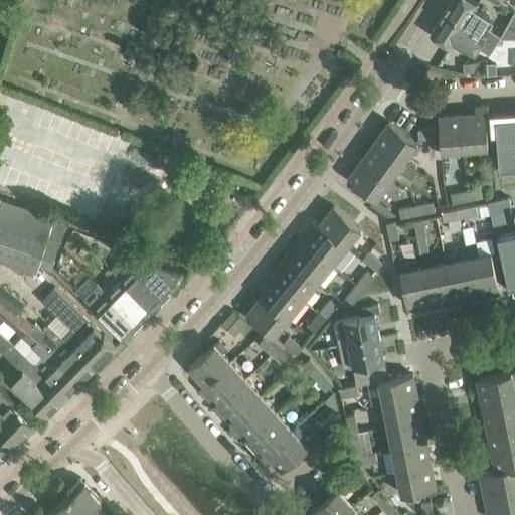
[(476,2),(472,0),(452,0),(444,12),(493,44),(499,34),(489,28),(492,23),(485,18),(487,16),(473,7),(476,2)]
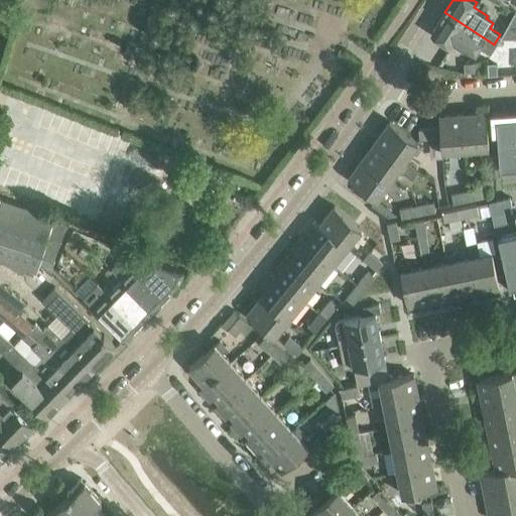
[(444,12),(431,34),(450,46),(453,43),(473,55),(478,46),(488,53),(490,54),(502,35),(500,34),(494,44),(444,12)]
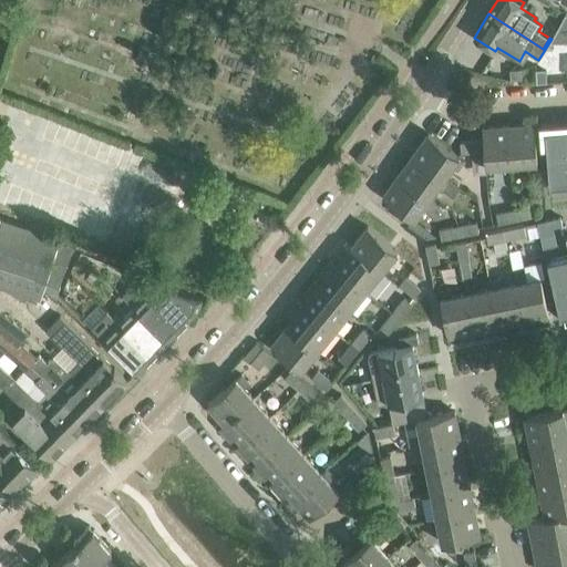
[(552,39),(552,40),(566,40),(566,13),(552,39)]
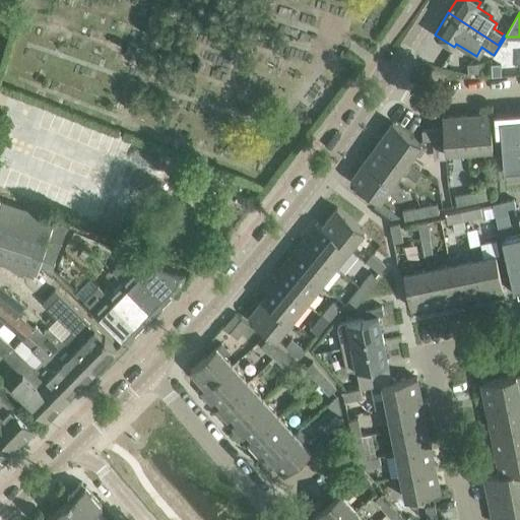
[(467,64),(467,73),(478,72),(477,63),(467,64)]
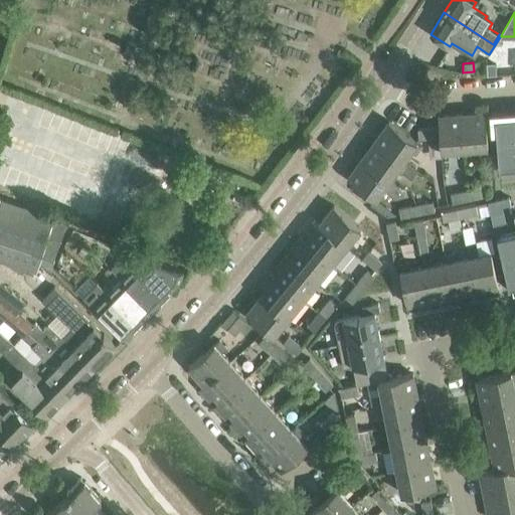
[(514,111),(490,113),(491,133),(496,133),(498,171),(502,171),(502,169),(514,168),(514,111)]
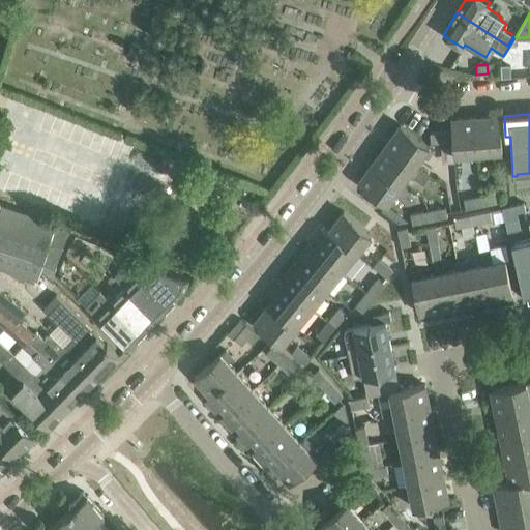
[(499,115),(475,117),(477,152),(502,151),(499,115)]
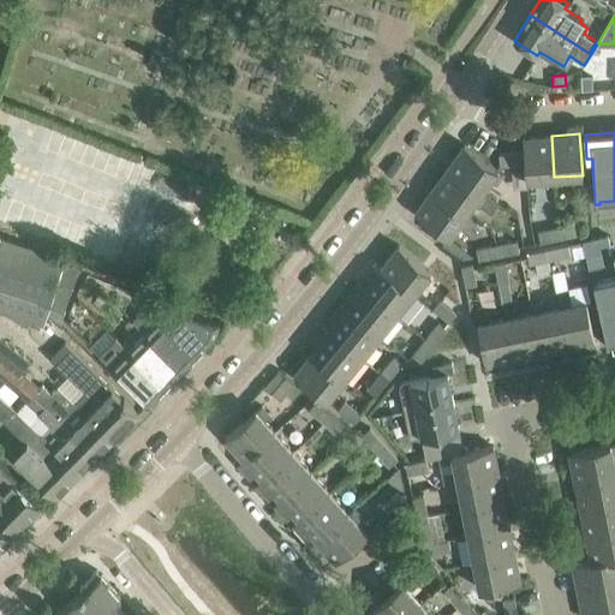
[(523,138),(526,179),(554,177),(551,136),(523,138)]
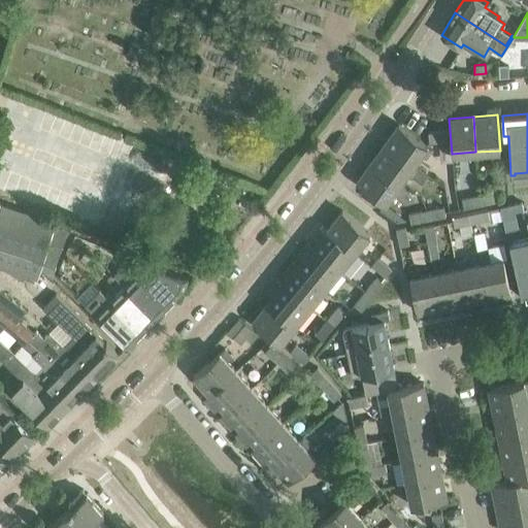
[(432,149),(424,142),(398,124),(385,143),(411,163),(419,154),(425,159),(432,149)]
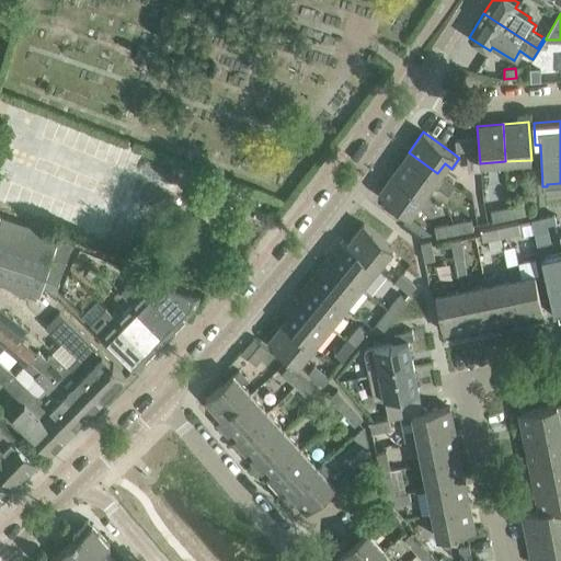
[(473,138),(455,139),(456,150),(474,149),(473,138)]
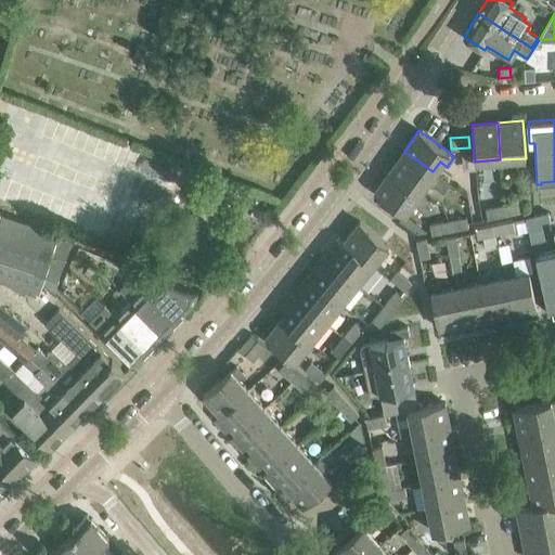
[(404,151),(389,171),(417,192),(426,180),(441,192),(448,183),(433,171),(404,151)]
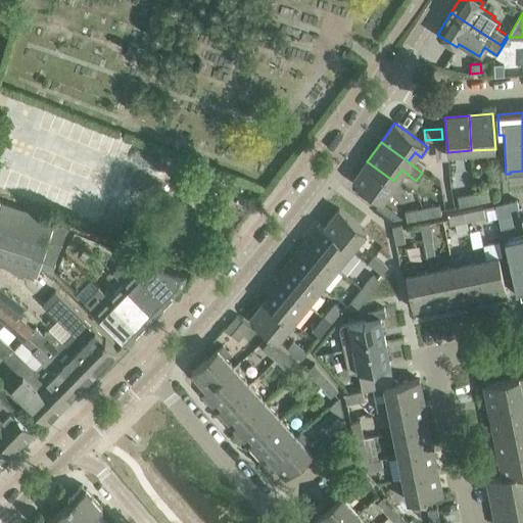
[(392,194),(399,185),(393,181),(367,161),(352,181),(381,201),(388,191),(392,194)]
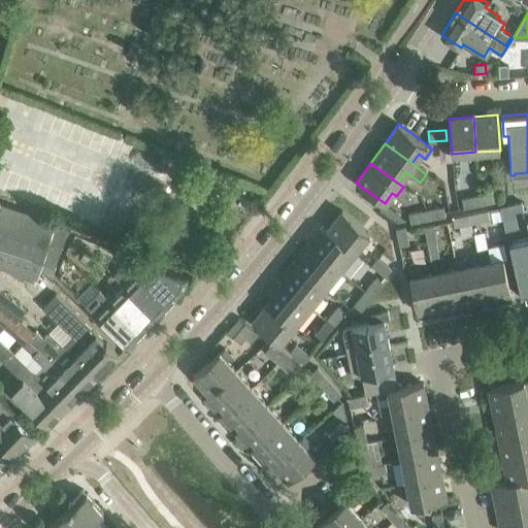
[(480,194),(482,204),(499,201),(497,191),(480,194)]
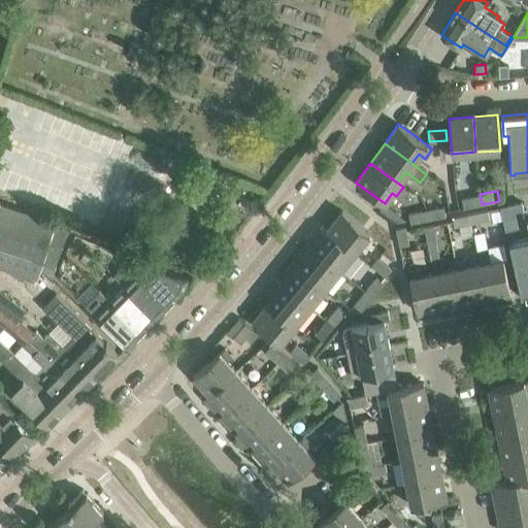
[(480,194),(461,198),(463,208),(482,204),(480,194)]
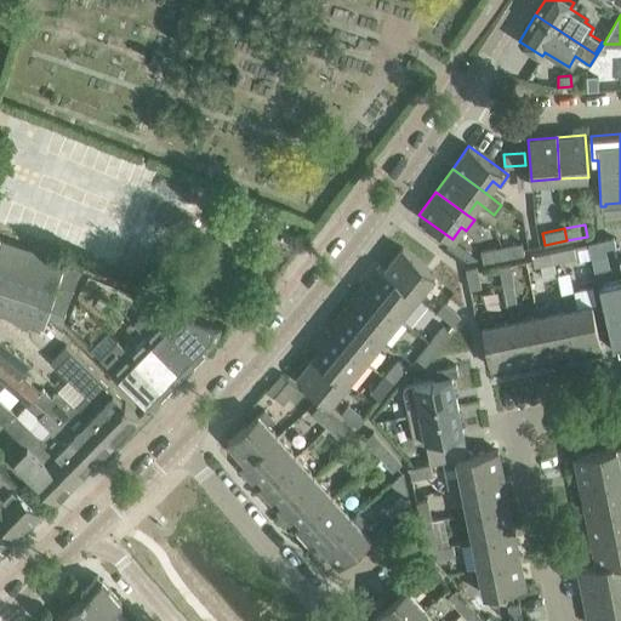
[(0,311),(45,326),(67,260),(0,237),(0,311)]
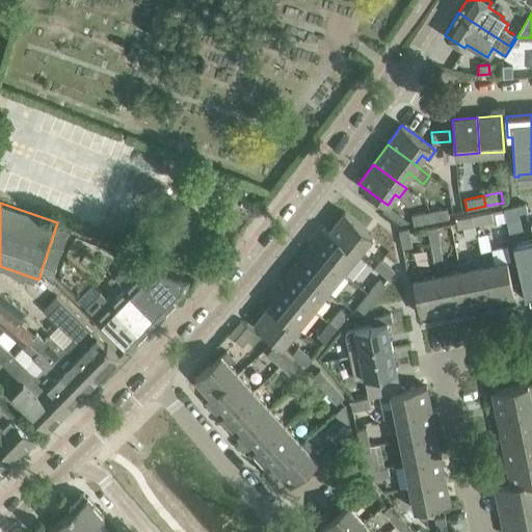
[(504,208),(509,233),(531,228),(526,203),(504,208)]
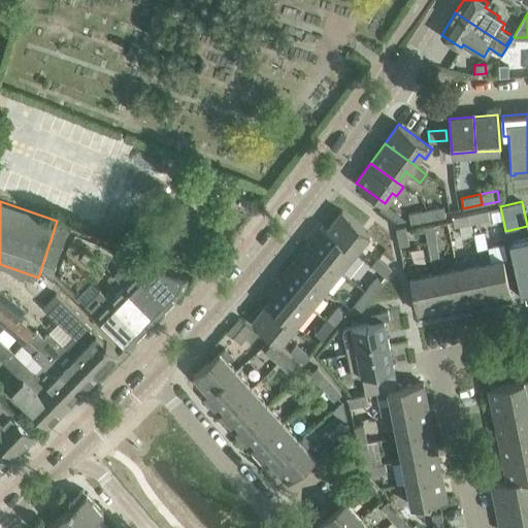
[(426,209),(428,220),(446,216),(443,205),(426,209)]
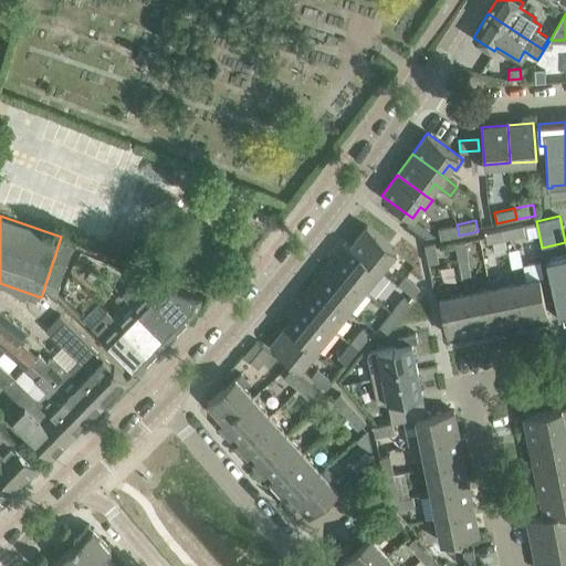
[(440,239),(459,236),(457,224),(438,228),(440,239)]
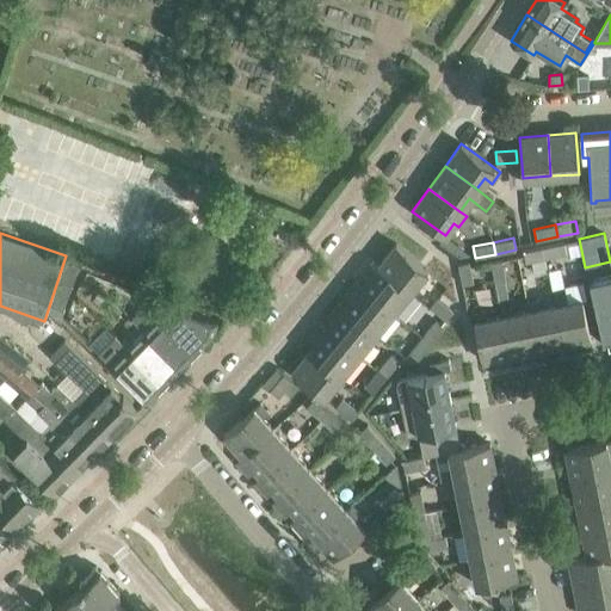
[(396,244),(378,265),(411,291),(429,270),(396,244)]
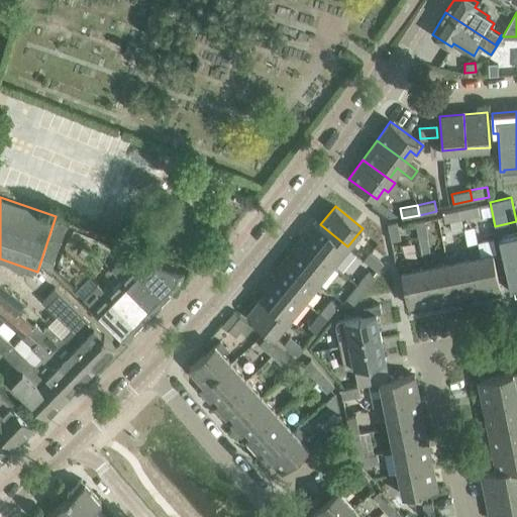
[(460,209),(462,218),(479,215),(478,206),(460,209)]
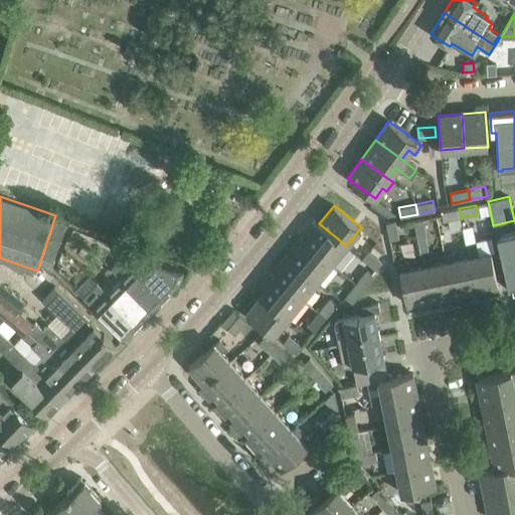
[(461,217),(459,208),(441,212),(443,221),(461,217)]
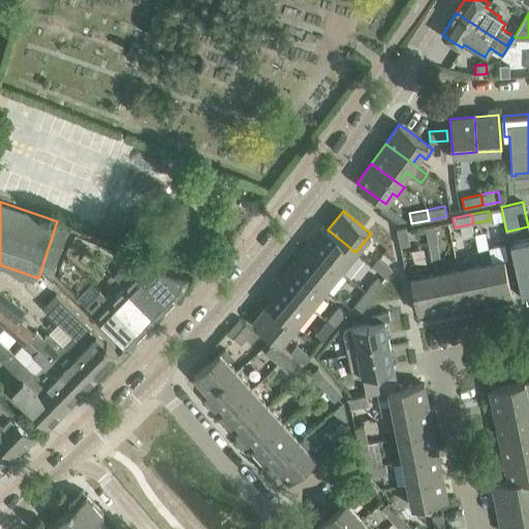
[(54,232),(64,237),(67,236),(70,227),(58,223),(54,232)]
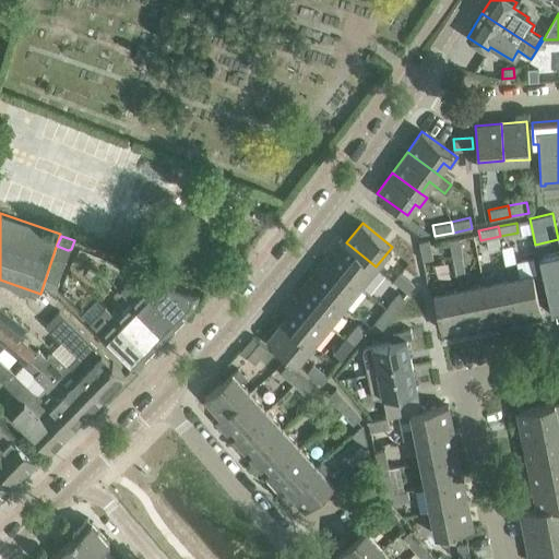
[(325,258),(359,286),(369,274),(376,266),(346,242),(342,238),(331,251),(335,256),(331,261),(325,258)]
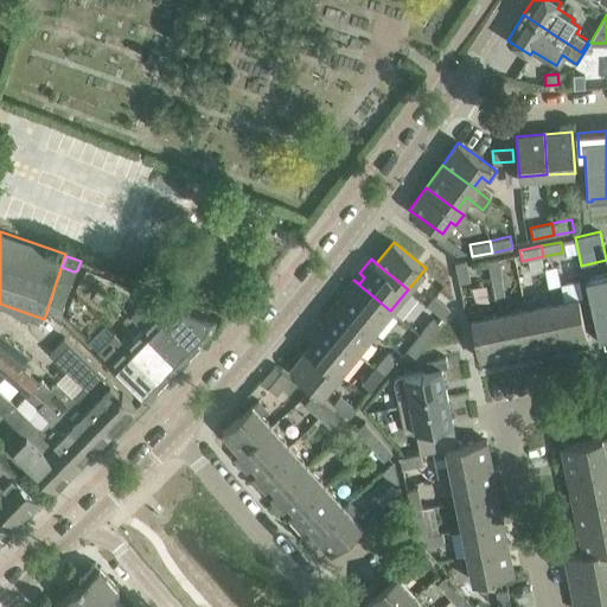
[(493,282),(497,296),(505,294),(502,280),(503,280),(499,259),(486,261),(491,282),(493,282)]
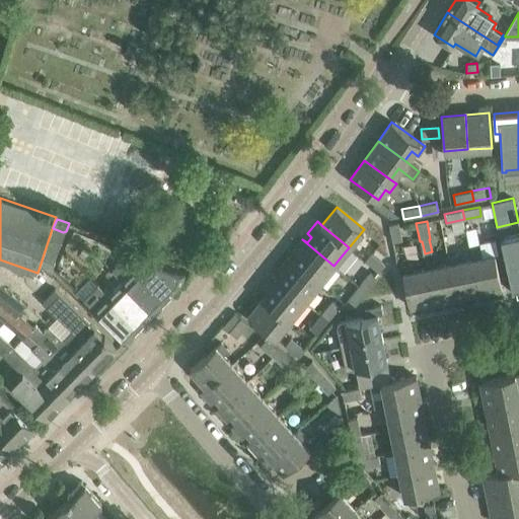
[(397,223),(388,225),(392,242),(401,240),(397,223)]
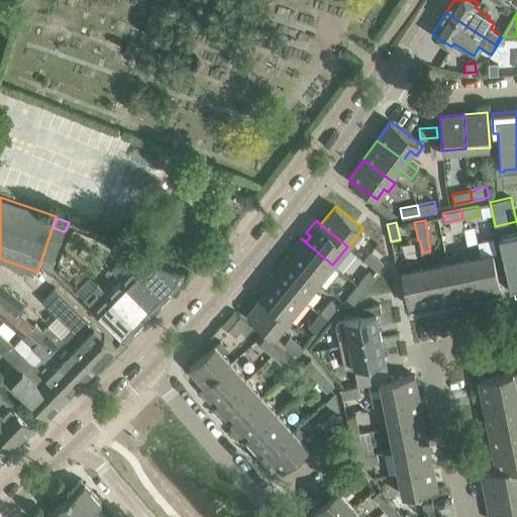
[(66,230),(63,231),(53,227),(49,237),(60,241),(62,240),(66,230)]
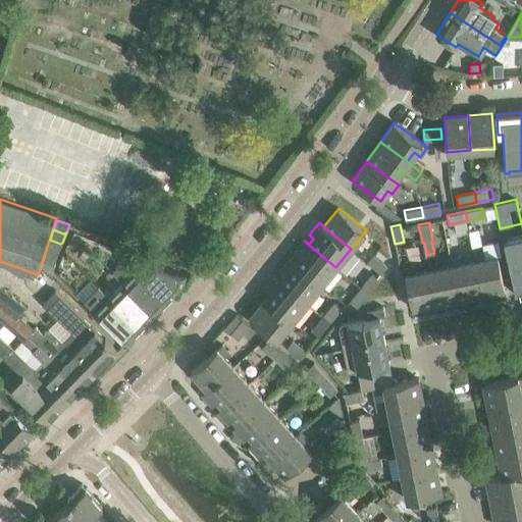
[(518,291),(519,296),(521,295),(521,235),(504,239),(516,292),(517,292),(517,291),(518,291)]
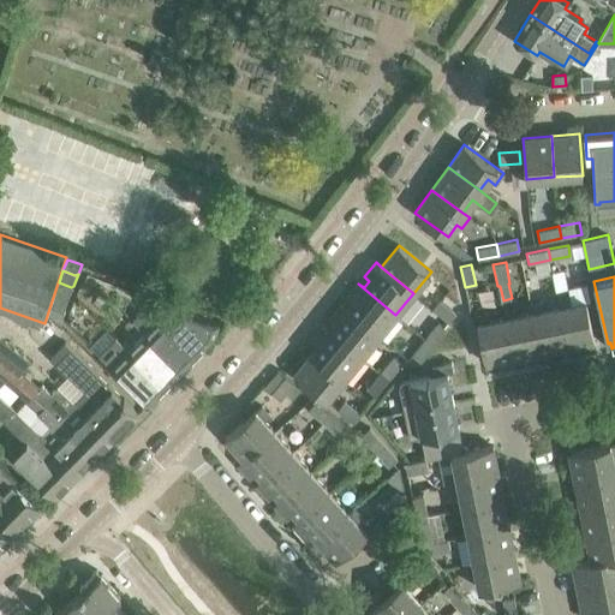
[(71,287),(59,282),(54,294),(66,299),(69,299),(73,286),(71,287)]
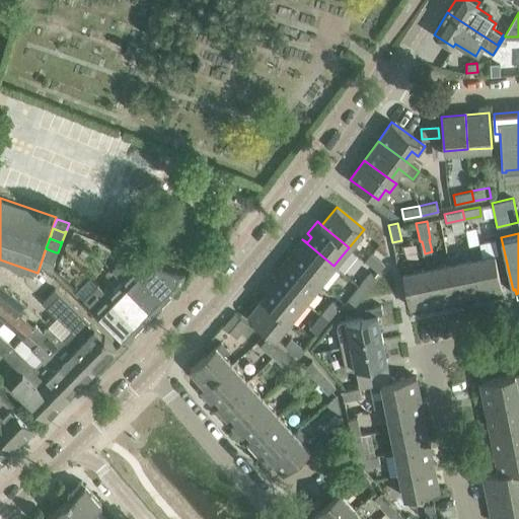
[(288,256),(287,257),(319,284),(334,266),(302,239),(292,251),(297,255),(292,261),(288,256)]
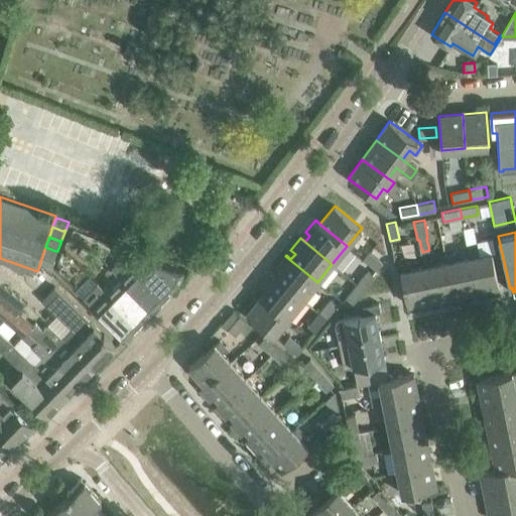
[(45,247),(42,257),(40,263),(50,271),(53,262),(53,261),(57,251),(55,251),(45,247)]
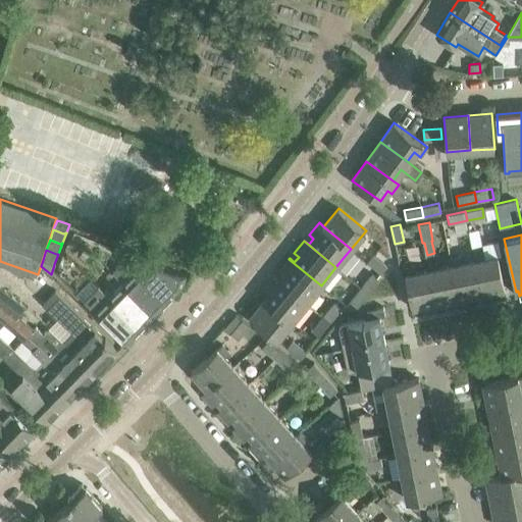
[(126,258),(125,258),(144,276),(144,277),(167,301),(181,285),(186,274),(166,267),(157,264),(143,252),(133,263),(126,258)]
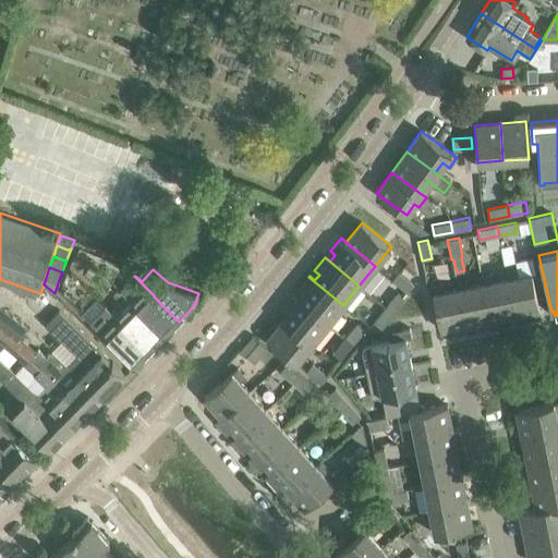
[(392,280),(407,292),(414,283),(399,271),(392,280)]
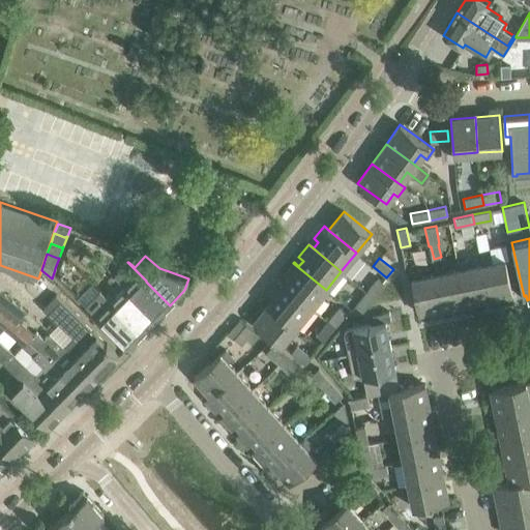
[(512,294),(508,274),(506,262),(493,264),(492,259),(481,261),(489,299),(512,294)]
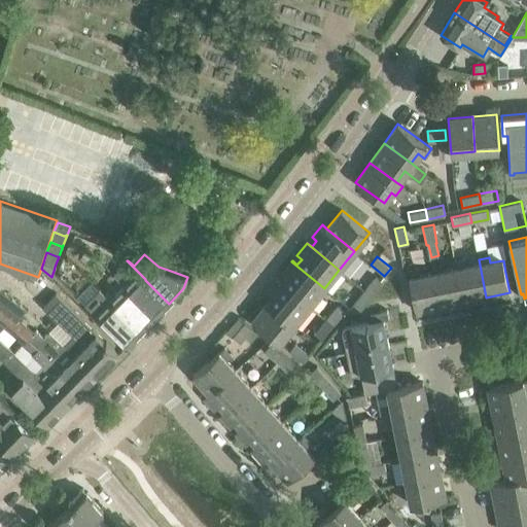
[(479,259),(478,259),(479,265),(467,268),(466,261),(455,264),(463,303),(486,297),(479,259)]
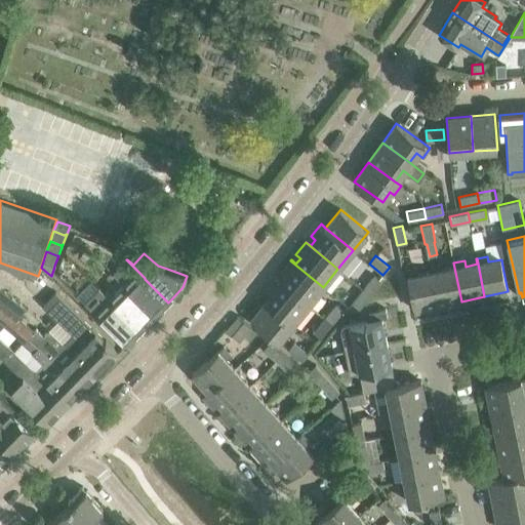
[(168,303),(145,279),(145,278),(126,259),(113,274),(124,285),(124,286),(133,295),(155,316),(168,303)]
